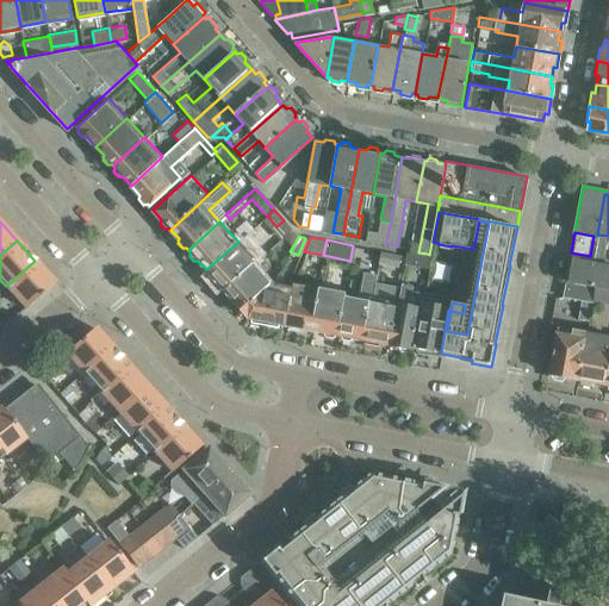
[(223,289),(256,262),(238,242),(206,269),(213,279),(213,282),(217,287),(222,287),(223,289)]
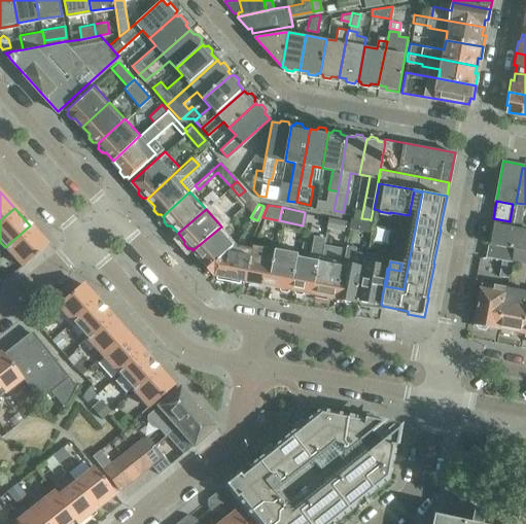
[(325,225),(339,229),(343,230),(345,219),(327,215),(325,225)]
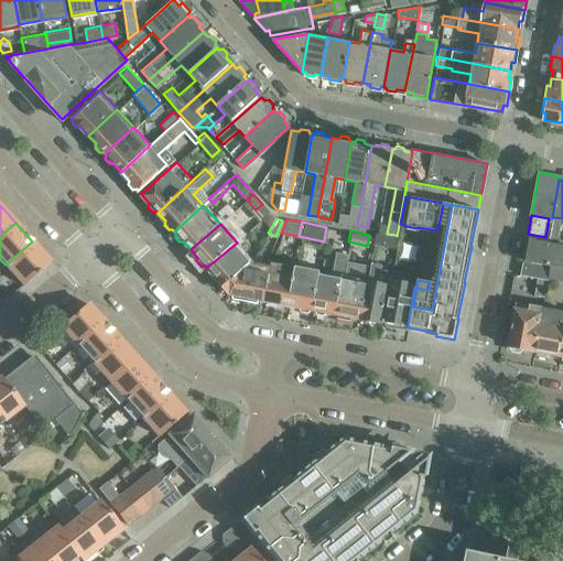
[(372,243),(394,247),(397,239),(396,239),(396,235),(387,234),(375,232),(372,243)]
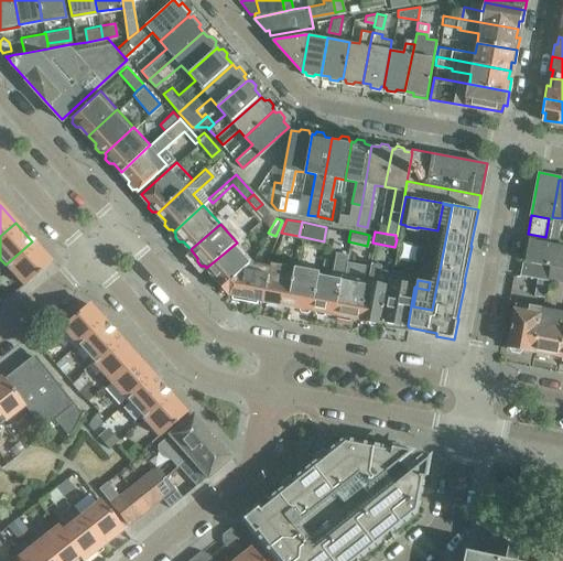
[(526,257),(526,259),(549,265),(562,266),(562,244),(530,238),(529,246),(526,247),(523,255),(526,257)]
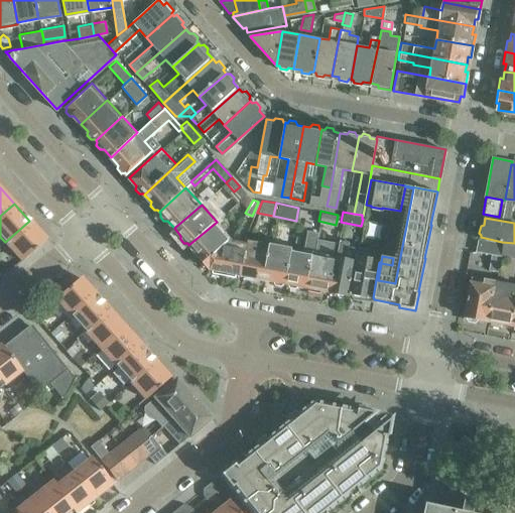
[(19,259),(44,238),(29,221),(5,242),(19,259)]
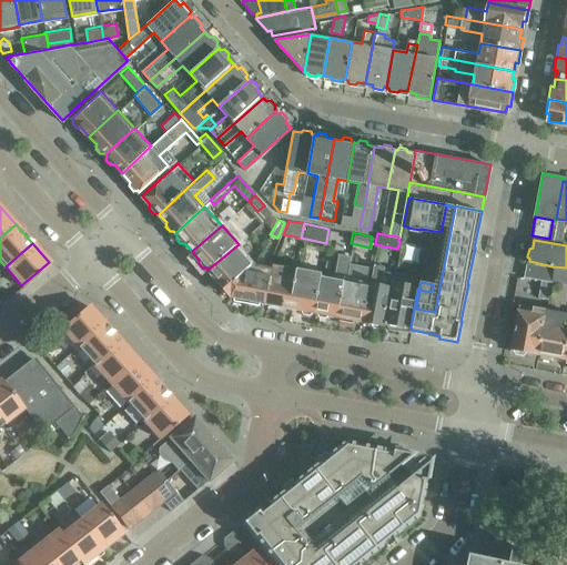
[(246,271),(247,262),(249,255),(239,244),(208,270),(210,271),(208,273),(214,281),(216,280),(226,290),(246,271)]
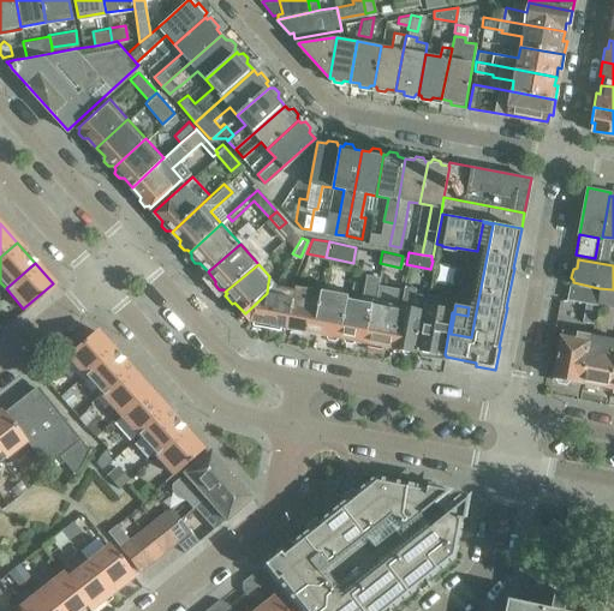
[(362,291),(375,293),(375,292),(377,276),(365,274),(362,291)]
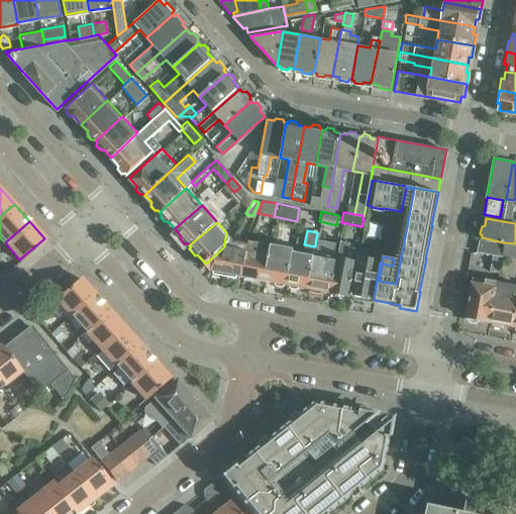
[(498,271),(501,252),(503,242),(482,237),(482,238),(480,237),(477,250),(492,253),(489,269),(498,271)]
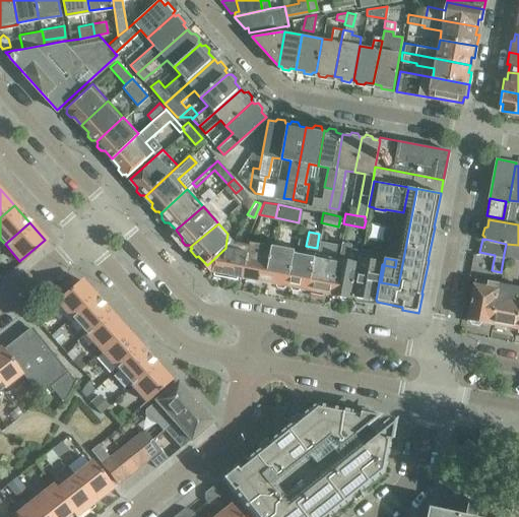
[(249,244),(226,240),(225,248),(207,265),(211,270),(226,273),(226,275),(236,277),(237,274),(243,276),(249,244)]
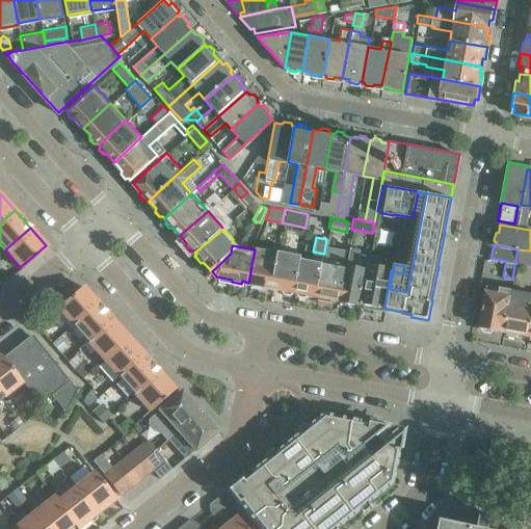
[(339,299),(348,246),(341,245),(340,248),(339,248),(337,262),(322,260),(316,295),(317,295),(317,298),(329,300),(329,297),(339,299)]
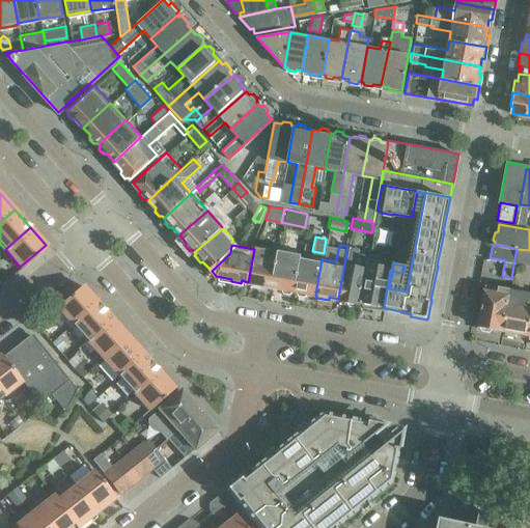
[(255,246),(254,249),(248,282),(251,282),(252,285),(258,286),(261,284),(270,286),(276,250),(255,246)]
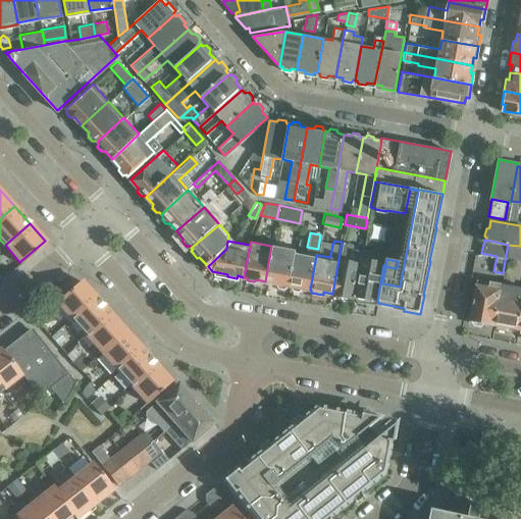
[(352,297),(359,262),(361,250),(351,248),(352,243),(343,242),(342,242),(332,294),(353,298),(353,297),(352,297)]
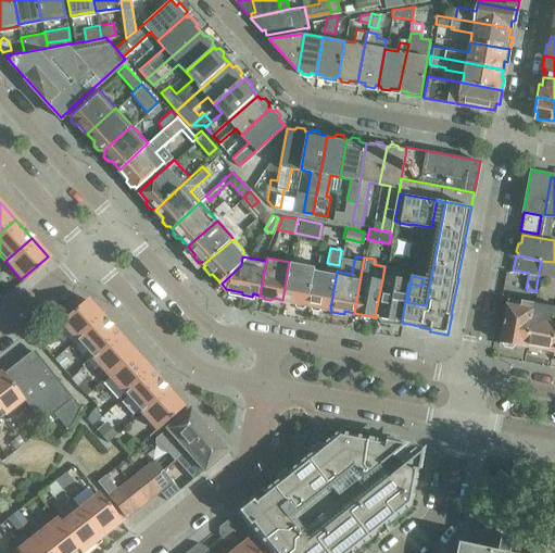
[(554,262),(541,261),(539,272),(554,275),(554,262)]
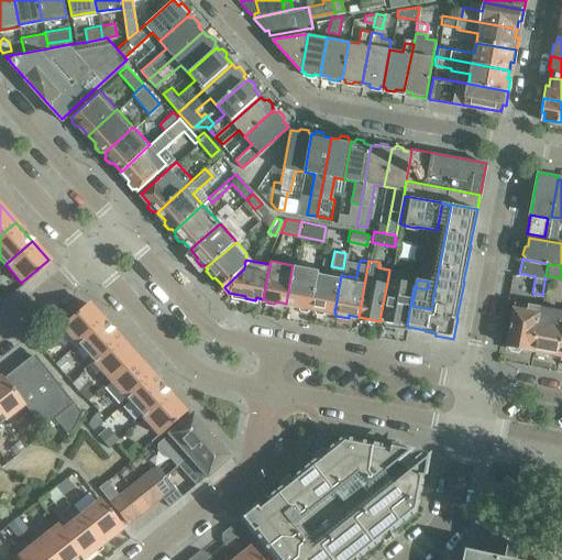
[(310,308),(317,270),(293,265),(286,304),(289,304),(291,307),(297,308),(300,306),(310,308)]
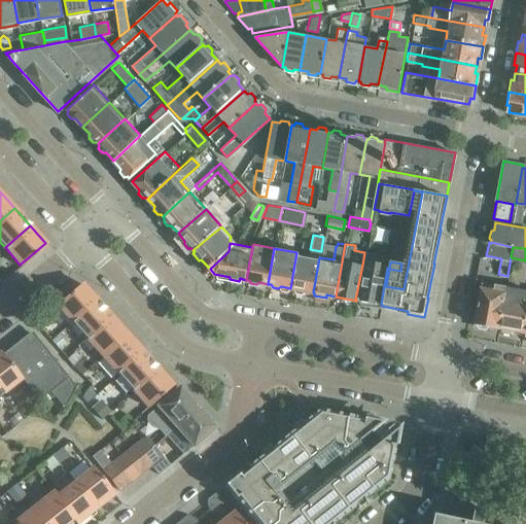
[(355,300),(356,300),(358,300),(360,304),(366,305),(370,302),(381,304),(387,268),(388,265),(379,263),(381,254),(364,251),(362,265),(355,300)]
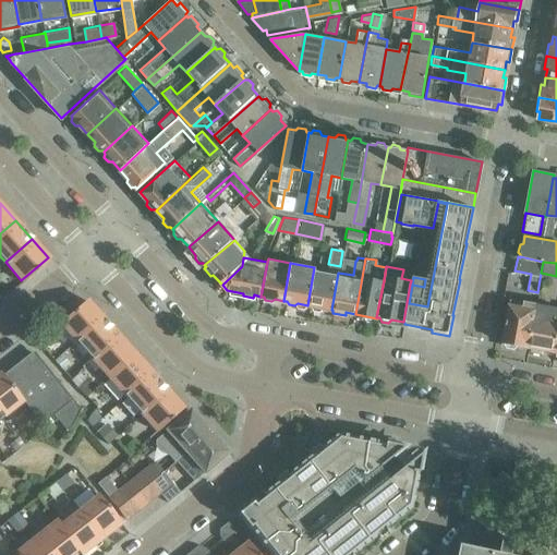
[(331,310),(338,273),(314,267),(307,305),(311,305),(313,309),(318,310),(322,308),(331,310)]
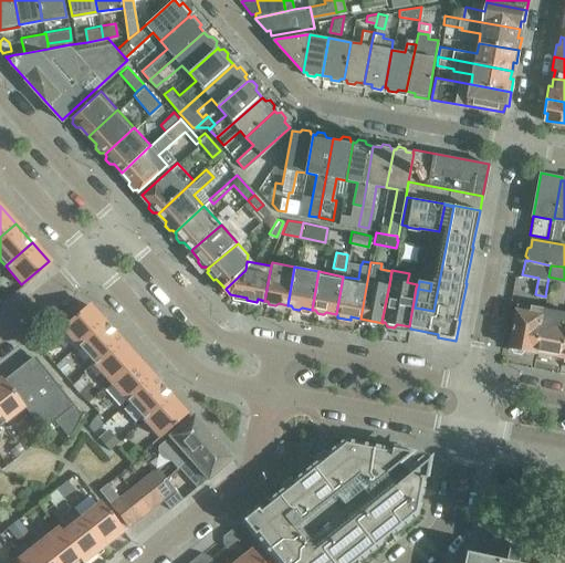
[(85,302),(59,325),(75,344),(102,321),(85,302)]
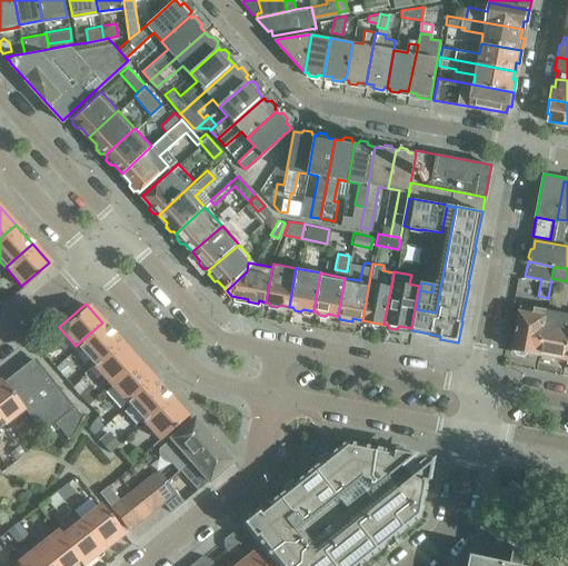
[(537,354),(546,309),(519,304),(511,348),(515,349),(516,351),(522,354),(526,351),(537,354)]
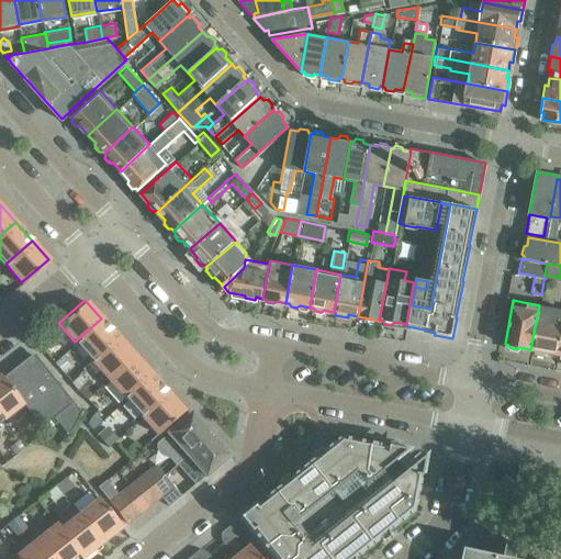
[(560,328),(560,309),(539,305),(530,349),(534,349),(534,353),(545,355),(545,351),(557,354),(560,328)]
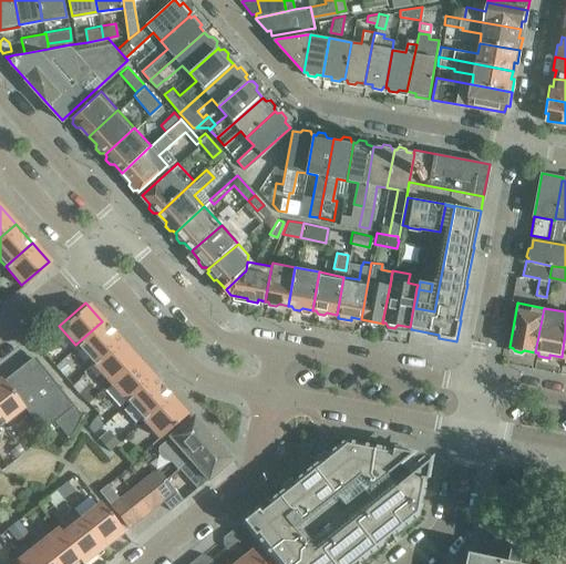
[(102,321),(75,345),(92,363),(117,339),(102,321)]
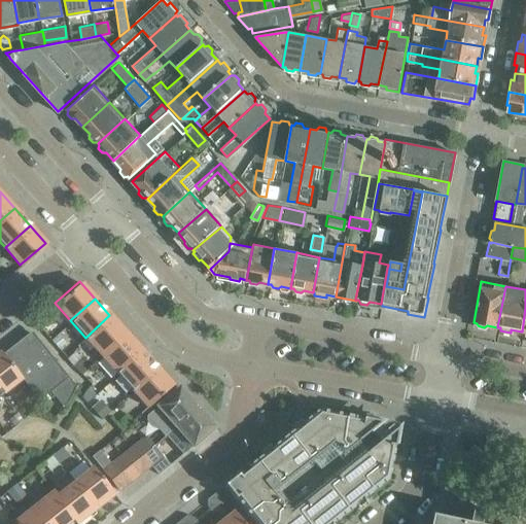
[(109,315),(85,338),(101,355),(126,333),(109,315)]
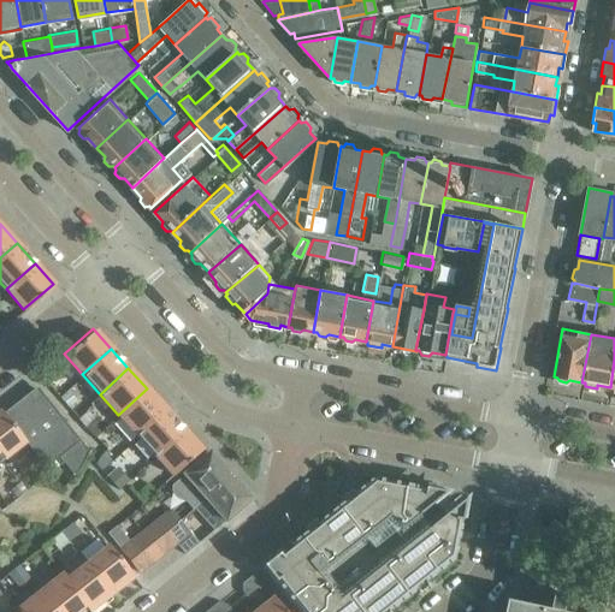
[(0,411),(23,440),(43,464),(58,455),(72,471),(76,469),(87,449),(40,390),(39,391),(36,387),(25,396),(23,393),(0,411)]
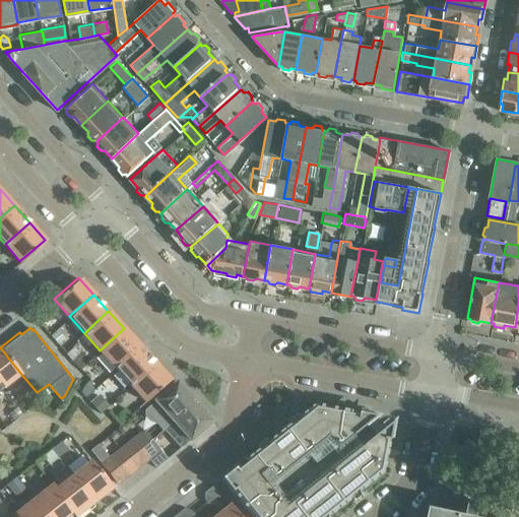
[(124,328),(100,350),(114,367),(138,345),(124,328)]
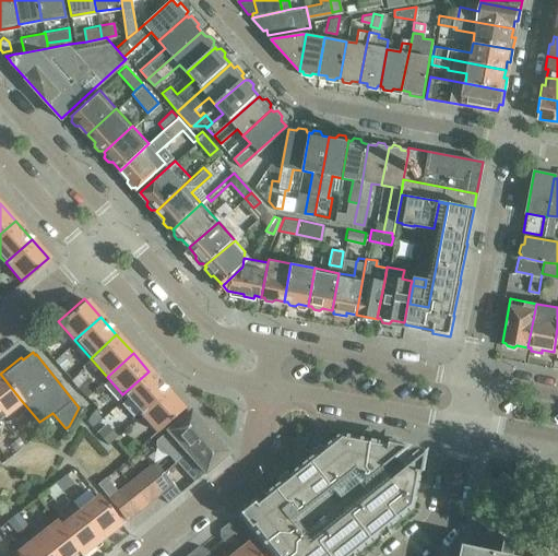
[(55,359),(60,366),(67,361),(61,354),(55,359)]
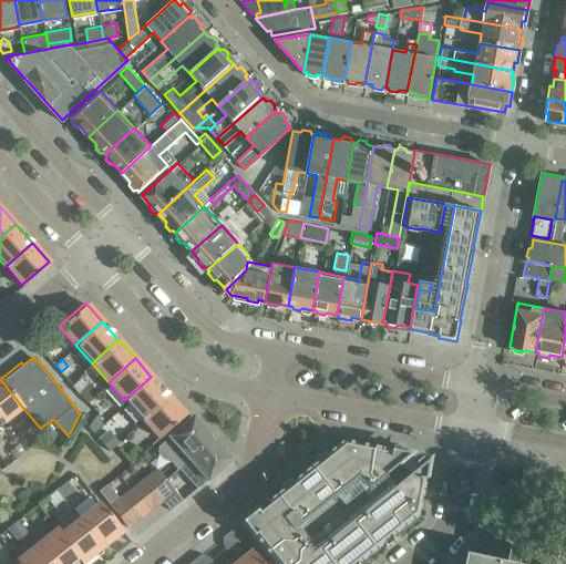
[(151,377),(124,400),(141,419),(167,396),(151,377)]
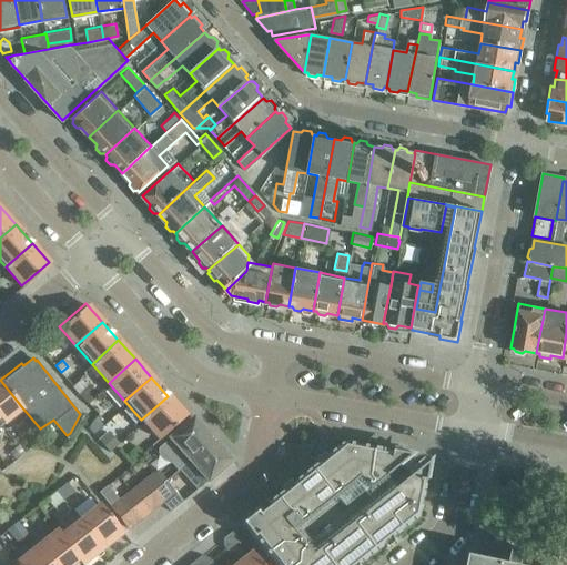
[(0,417),(2,421),(21,406),(0,380),(0,417)]
